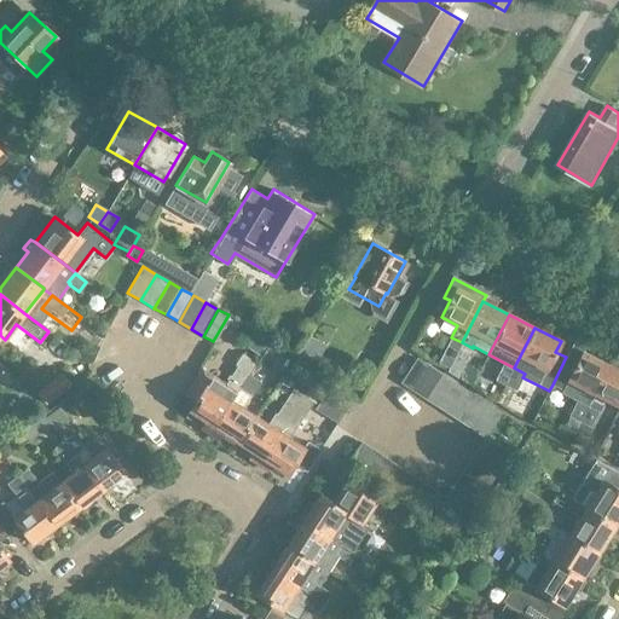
[(450,369),(455,359),(453,358),(462,342),(451,337),(438,363),(450,369)]
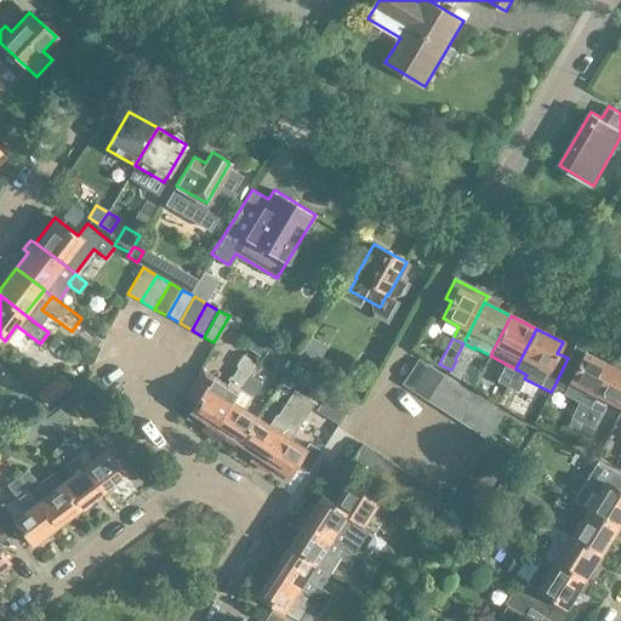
[(576,342),(568,358),(554,386),(565,392),(564,394),(579,402),(590,406),(610,366),(586,353),(588,349),(576,342)]
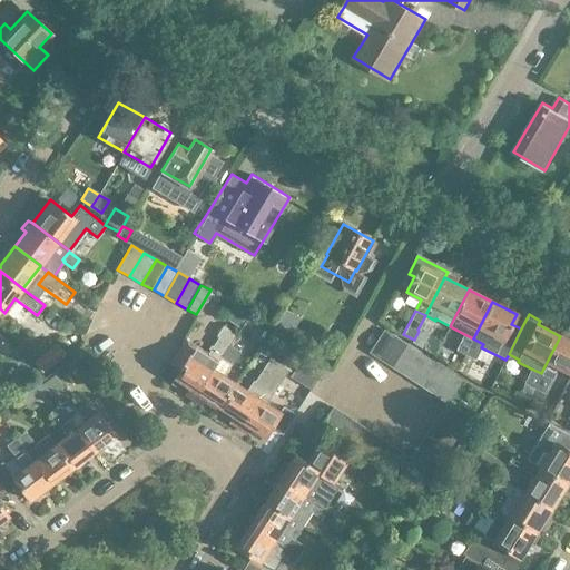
[(418,330),(419,331),(428,335),(435,321),(425,315),(418,330)]
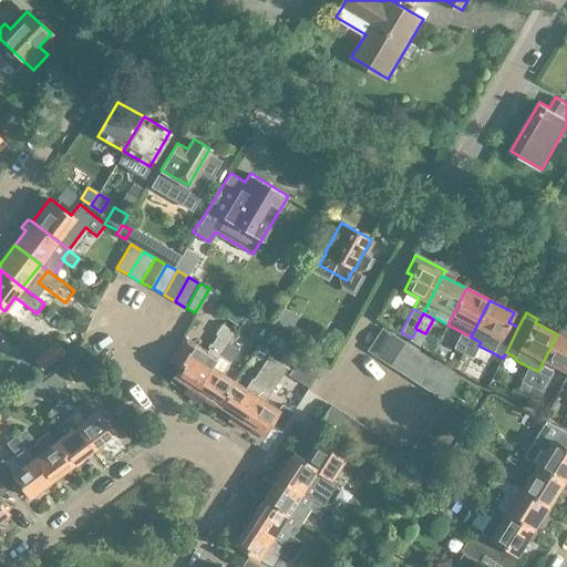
[(194,394),(234,333),(235,331),(223,322),(216,333),(218,334),(207,351),(185,338),(171,360),(181,367),(172,380),(194,394)]
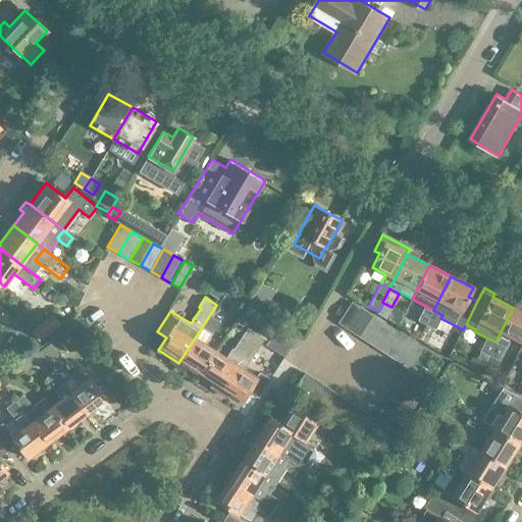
[(362,309),(352,303),(338,322),(349,328),(362,309)]
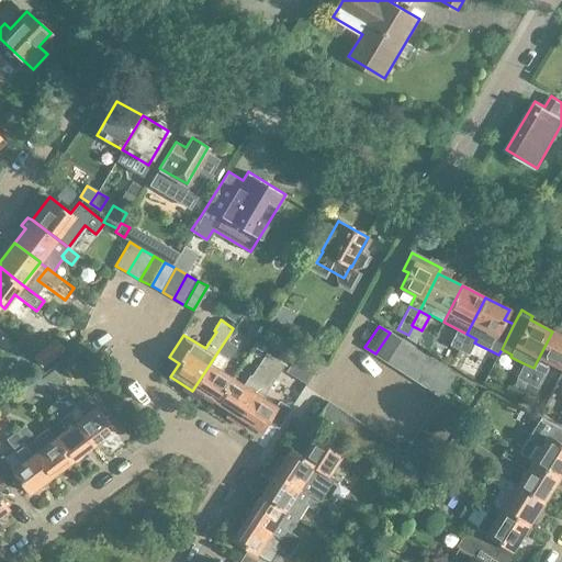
[(450,345),(459,349),(467,334),(458,329),(450,345)]
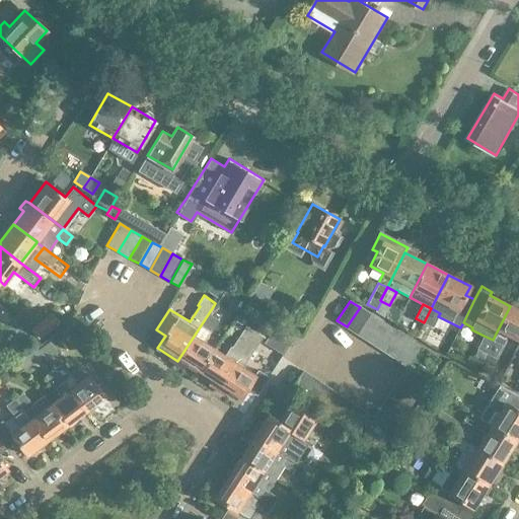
[(214,305),(177,361),(186,366),(188,363),(200,371),(215,349),(205,343),(219,320),(217,318),(219,315),(215,313),(218,308),(214,305)]
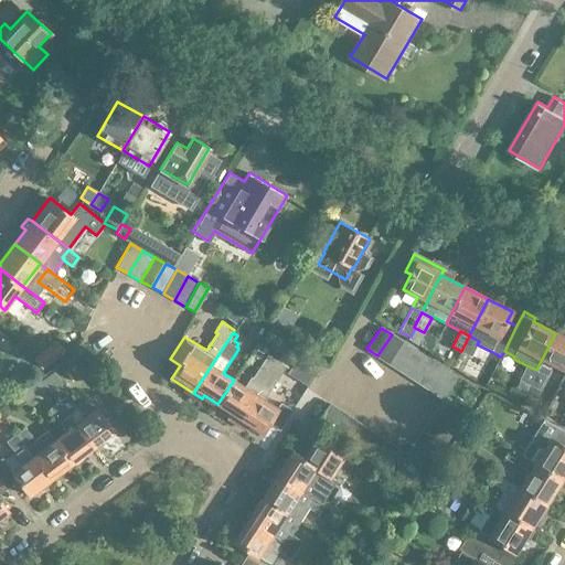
[(0,360),(13,349),(0,333),(0,360)]
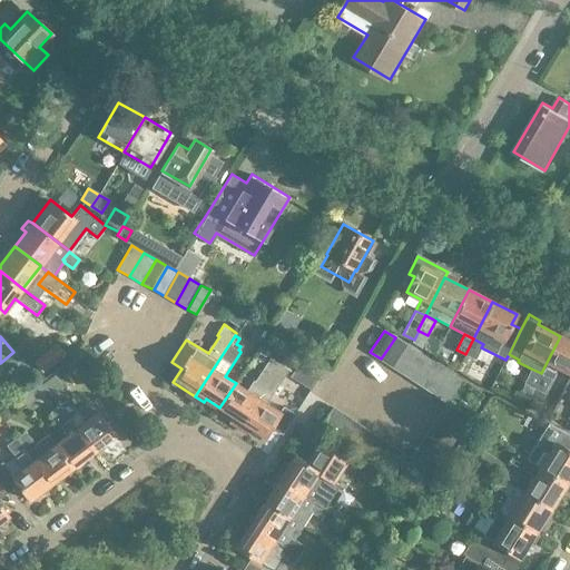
[(569,340),(560,336),(541,373),(552,379),(557,369),(569,374),(569,340)]
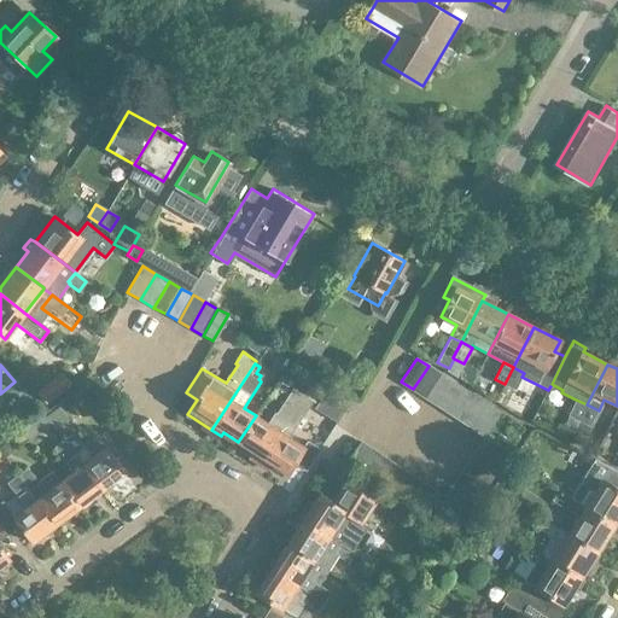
[(429,366),(413,389),(424,397),(439,373),(429,366)]
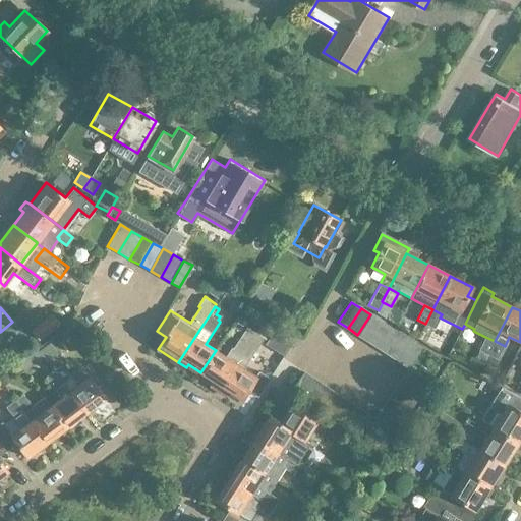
[(432,309),(425,324),(435,329),(440,317),(442,314),(432,309)]
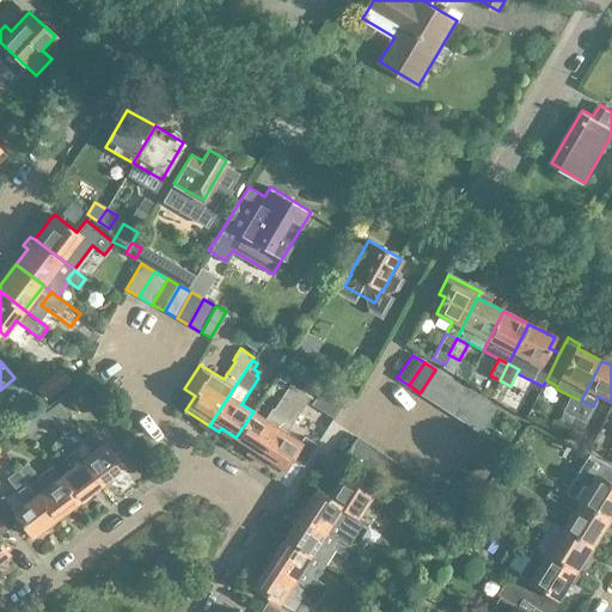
[(69,379),(59,367),(34,387),(44,399),(69,379)]
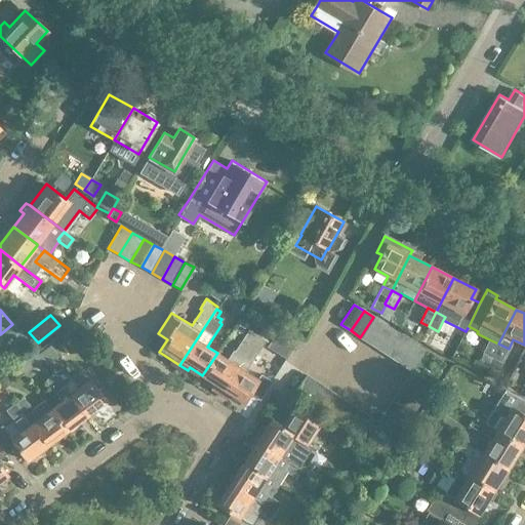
[(373,317),(360,337),(370,344),(384,324),(373,317)]
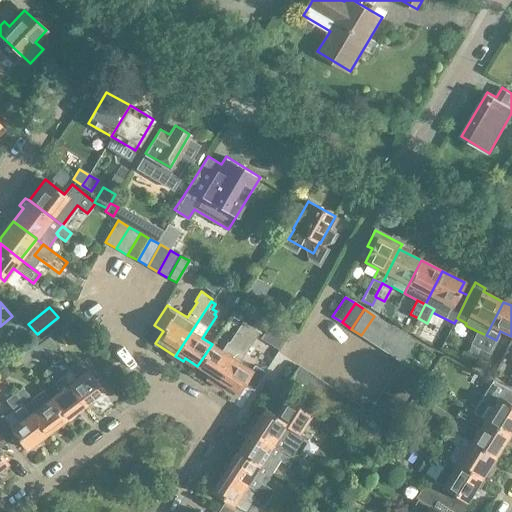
[(374,316),(361,335),(371,342),(384,322),(374,316)]
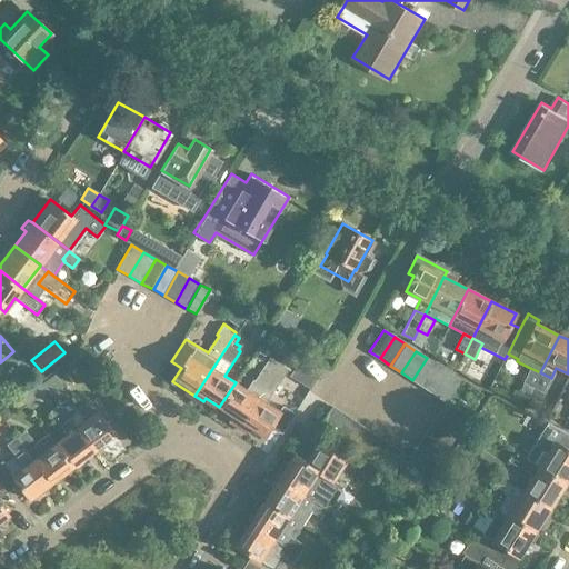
[(230,419),(239,426),(279,363),(268,356),(246,389),(236,382),(219,407),(232,416),(230,419)]
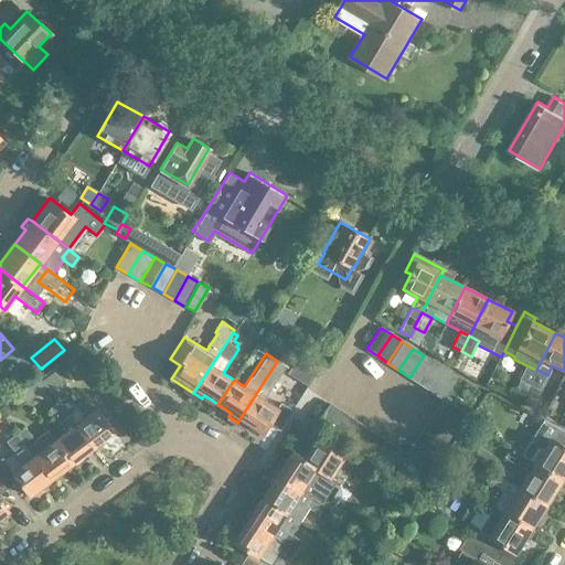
[(424,355),(409,377),(420,384),(434,363),(424,355)]
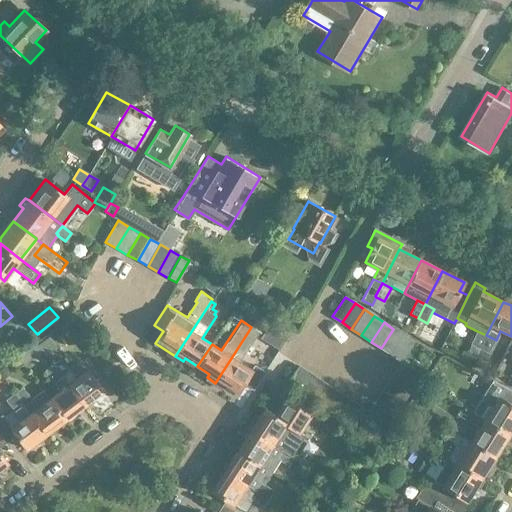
[(243,384),(252,390),(265,371),(254,364),(250,370),(239,362),(259,332),(251,327),(215,383),(222,387),(224,384),(237,392),(243,384)]
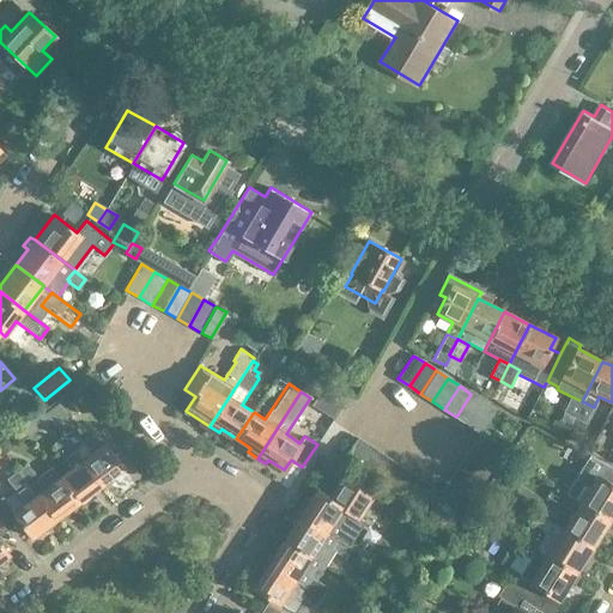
[(471,394),(456,417),(467,425),(483,401),(471,394)]
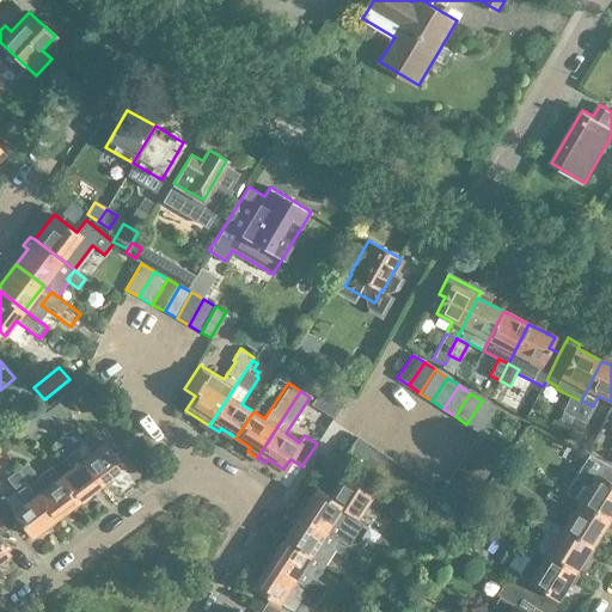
[(562,412),(573,417),(581,401),(570,396),(562,412)]
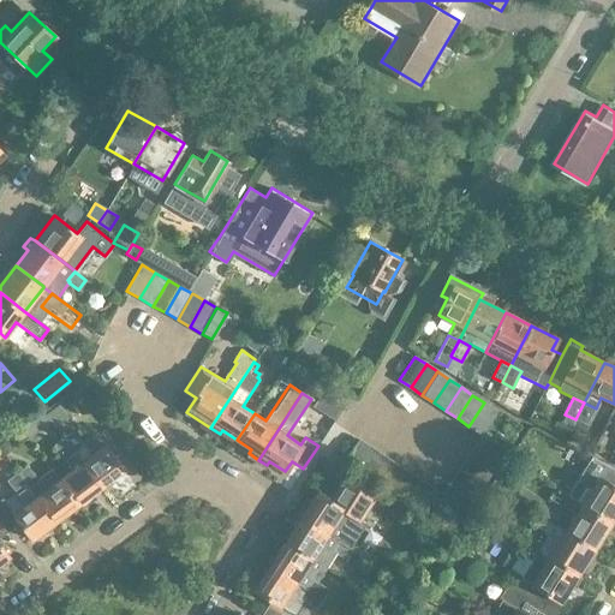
[(484,402),(469,427),(482,435),(497,411),(484,402)]
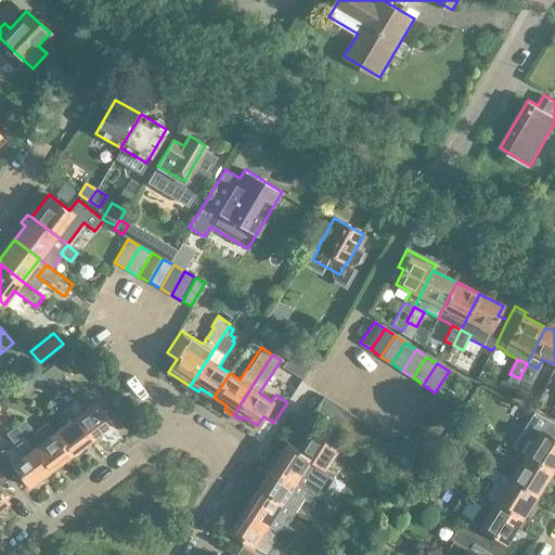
[(530,384),(538,369),(527,363),(519,378),(530,384)]
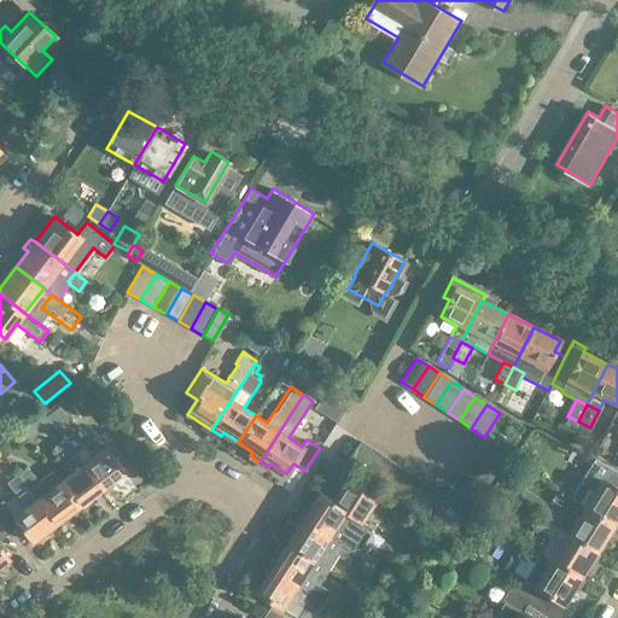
[(45,419),(54,432),(68,423),(57,409),(45,419)]
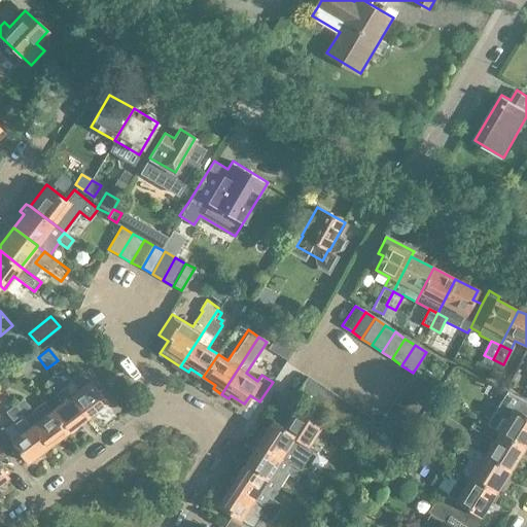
[(54,375),(63,388),(72,381),(62,369),(54,375)]
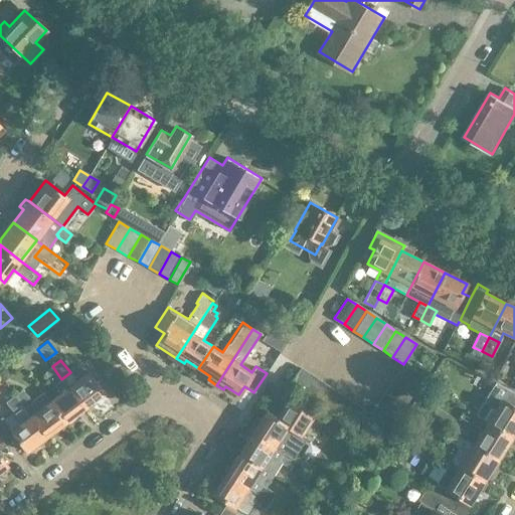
[(27,378),(43,371),(38,361),(22,369),(27,378)]
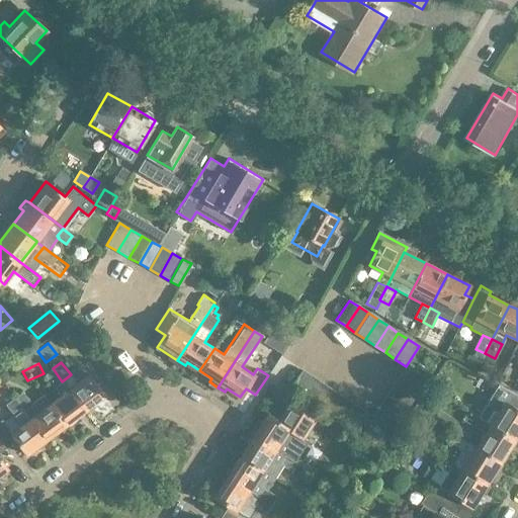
[(406,366),(399,376),(420,390),(426,379),(406,366)]
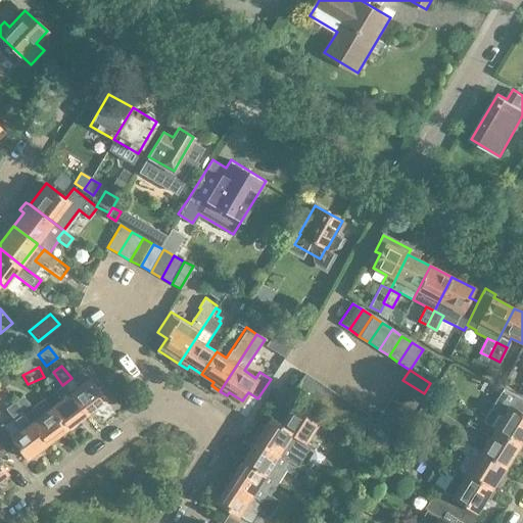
[(45,378),(55,392),(63,386),(62,385),(53,372),(45,378)]
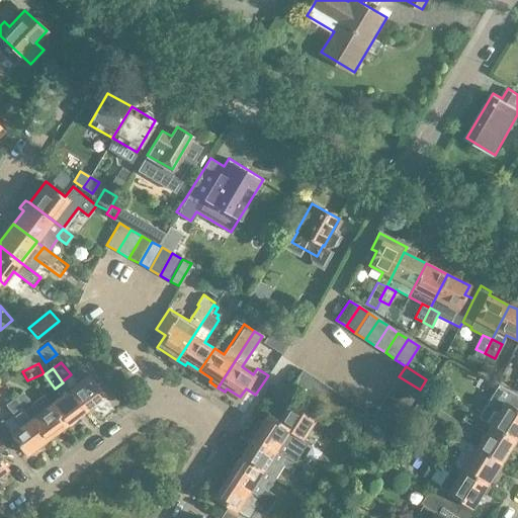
[(13,377),(8,369),(0,375),(0,378),(4,384),(13,377)]
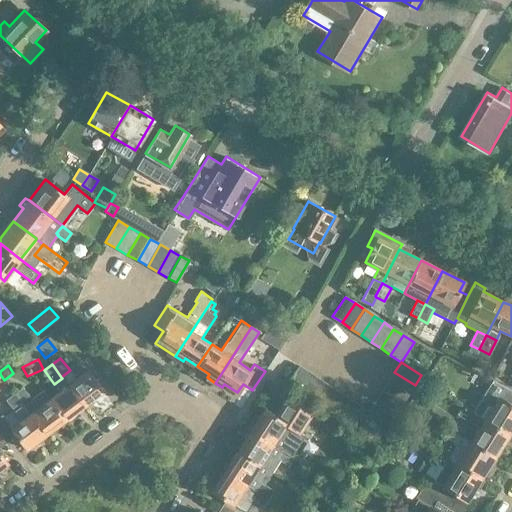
[(287,385),(296,392),(309,373),(299,366),(287,385)]
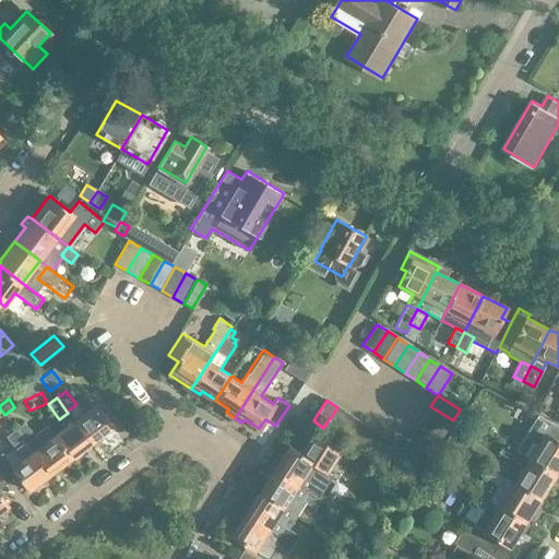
[(83,414),(76,404),(67,412),(68,413),(91,442),(113,426),(95,404),(83,414)]
